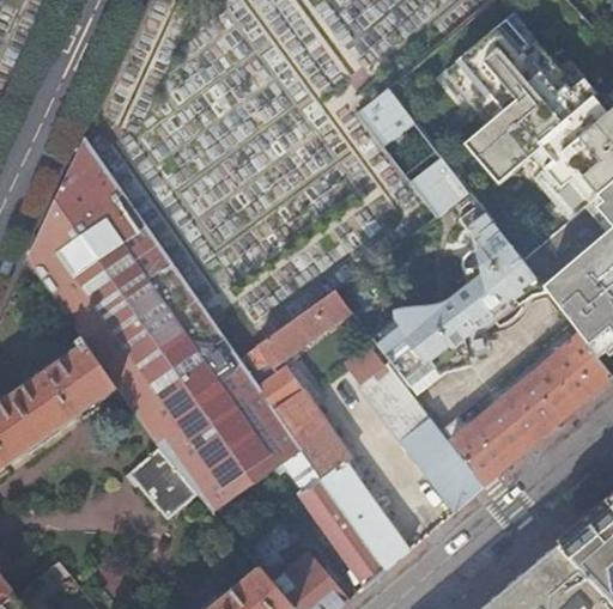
[(612,342),(612,113),(608,115),(601,107),(594,98),(598,95),(584,80),(575,89),(525,29),(517,36),(507,22),(445,73),(474,107),(480,103),(496,121),(466,146),(499,186),(529,160),(560,198),(554,202),(570,223),(523,262),(545,292),(551,300),(553,299),(577,333),(596,357),(612,342)]
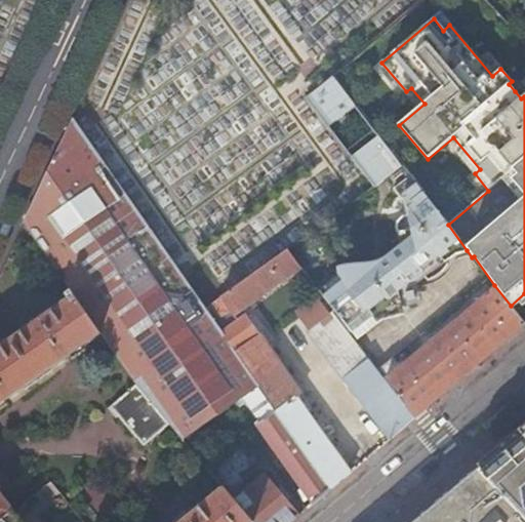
[(356,102),(334,74),(308,97),(326,123),(356,102)]
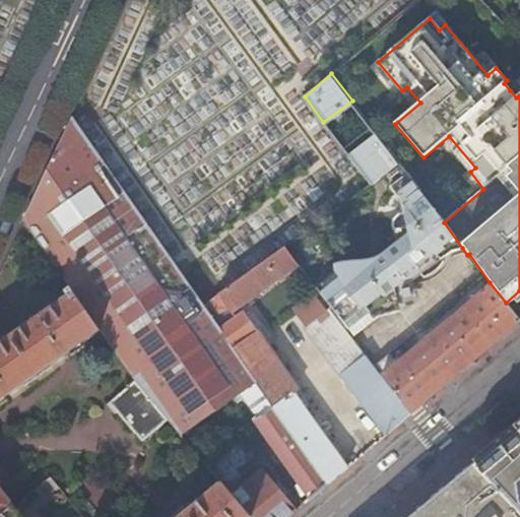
[(70,286),(100,329),(135,379),(168,417),(182,434),(231,398),(237,394),(256,381),(218,326),(202,304),(71,116),(47,169),(22,219),(70,286)]
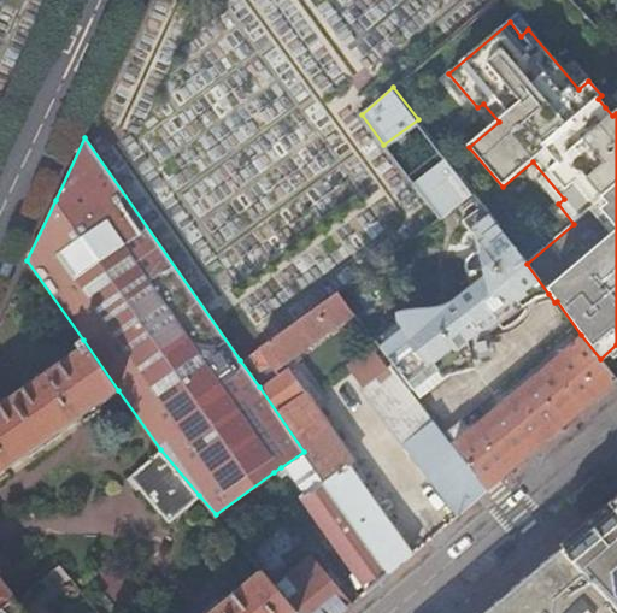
[(411,180),(438,216),(454,204),(472,190),(446,155),(418,175),(411,180)]
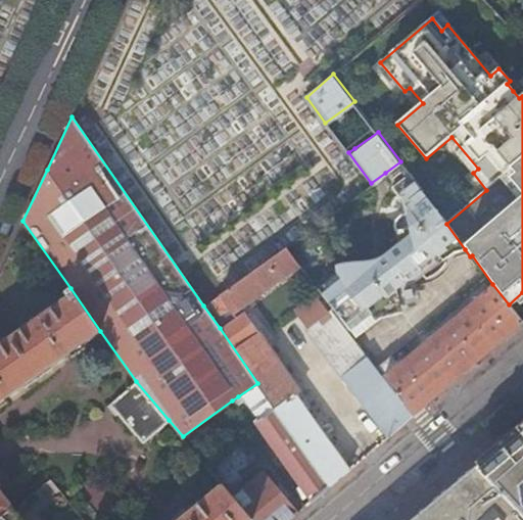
[(408,173),(389,187),(401,201),(403,209),(403,214),(399,214),(395,217),(393,220),(393,226),(397,243),(380,255),(369,261),(336,265),(332,266),(326,271),(322,276),(320,282),(320,288),(322,294),(332,308),(354,337),(381,316),(399,312),(396,300),(413,295),(407,280),(418,272),(423,278),(431,274),(437,270),(444,263),(442,258),(454,250),(465,249),(446,224),(408,173)]
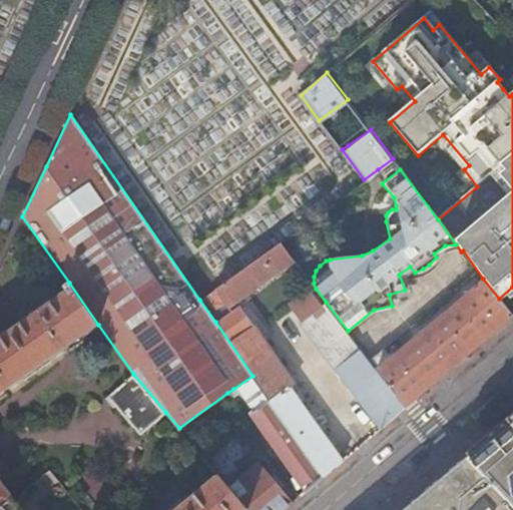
[(280,241),(205,296),(215,310),(224,303),(227,308),(294,261),(280,241)]
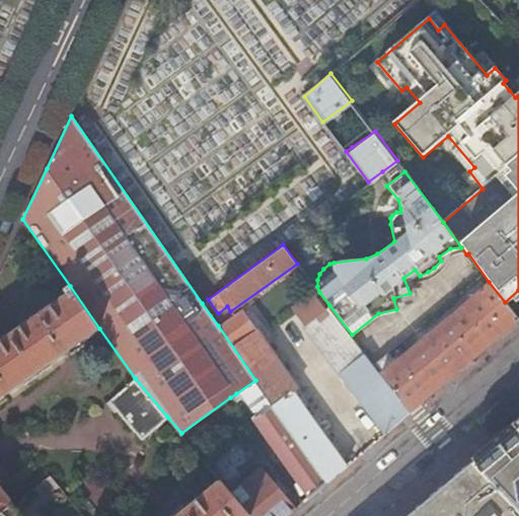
[(401,339),(373,363),(410,411),(446,380),(502,334),(517,319),(505,302),(489,282),(422,339),(410,348),(401,339)]
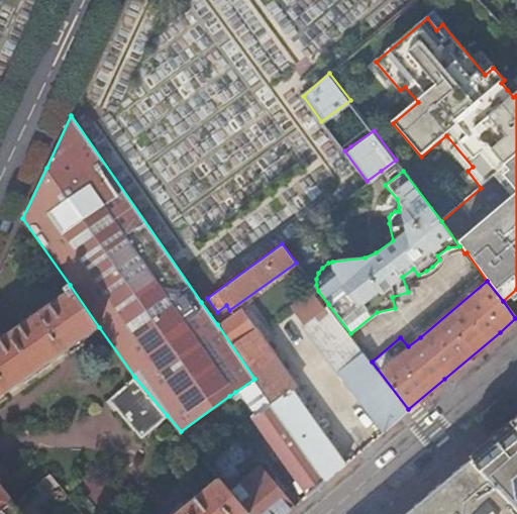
[(68,294),(0,340),(0,397),(71,347),(99,327),(70,285),(65,289),(68,294)]
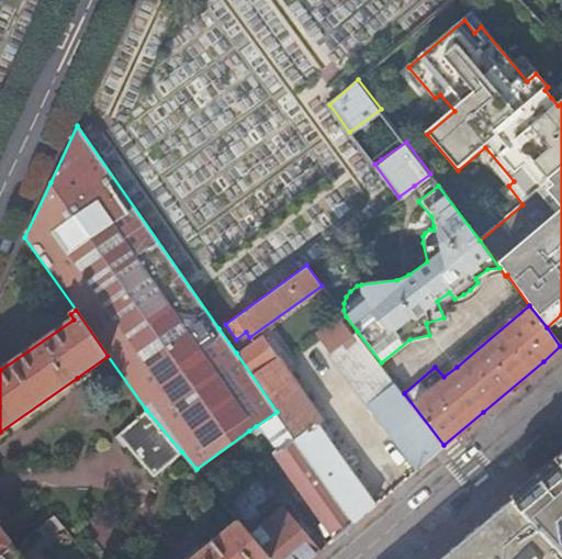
[(381,362),(357,331),(352,335),(341,322),(334,327),(333,325),(319,335),(332,350),(326,355),(416,468),(444,445),(404,393),(381,362)]
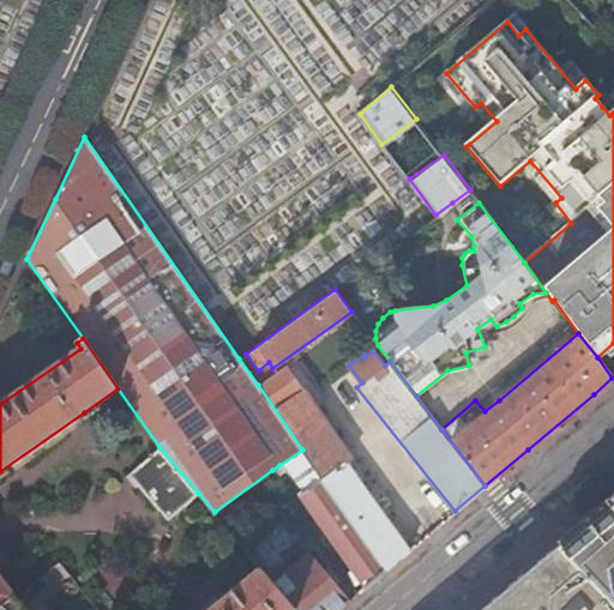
[(287,364),(258,385),(302,450),(387,568),(409,550),(377,505),(348,463),(353,459),(287,364)]
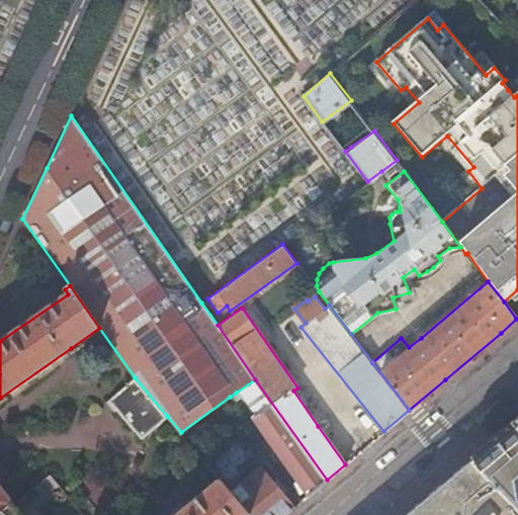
[(167,416),(135,377),(109,400),(143,437),(167,416)]
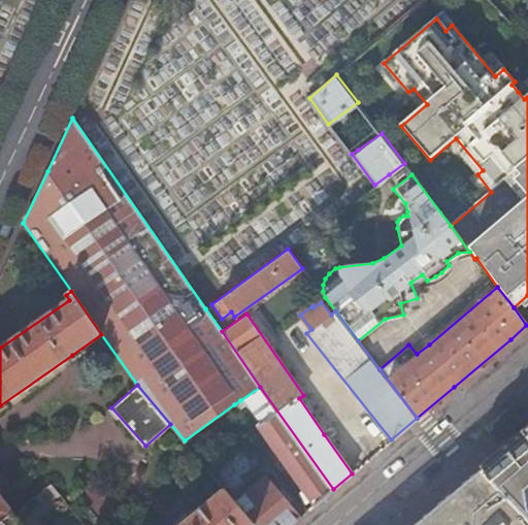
[(260,387),(240,400),(315,504),(333,489),(260,387)]
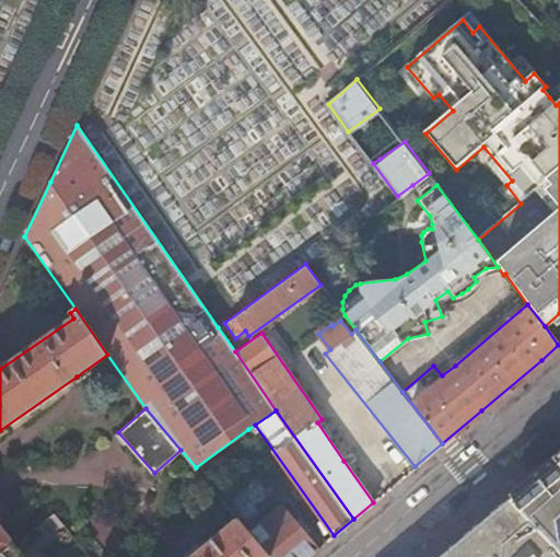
[(559,457),(551,465),(523,489),(512,499),(559,548),(559,457)]
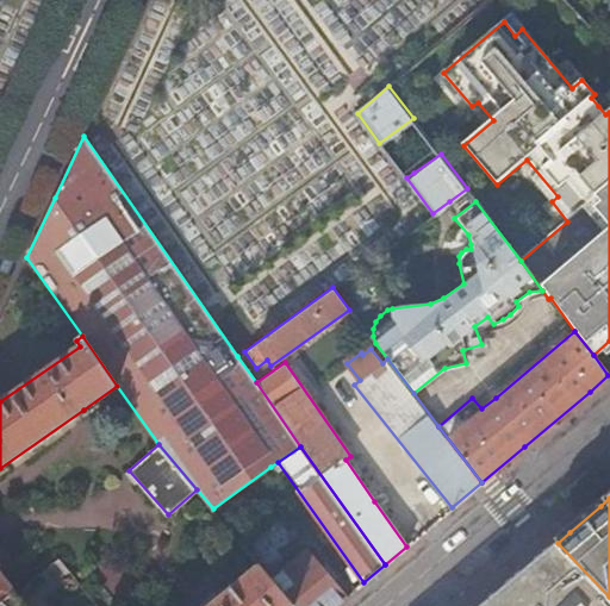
[(609,605),(609,597),(558,543),(505,586),(480,605),(609,605)]
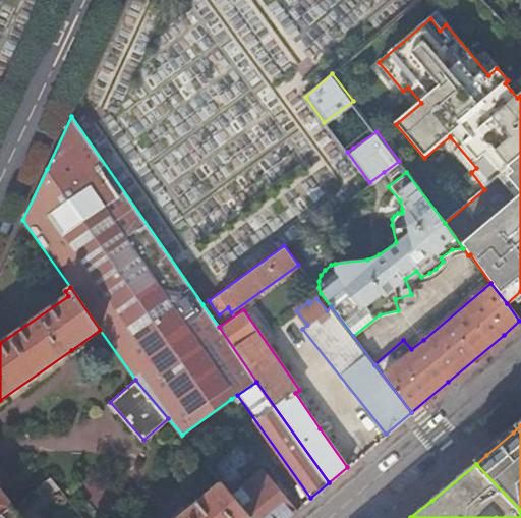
[(262,469),(232,495),(251,517),(286,517),(297,510),(278,486),(262,469)]
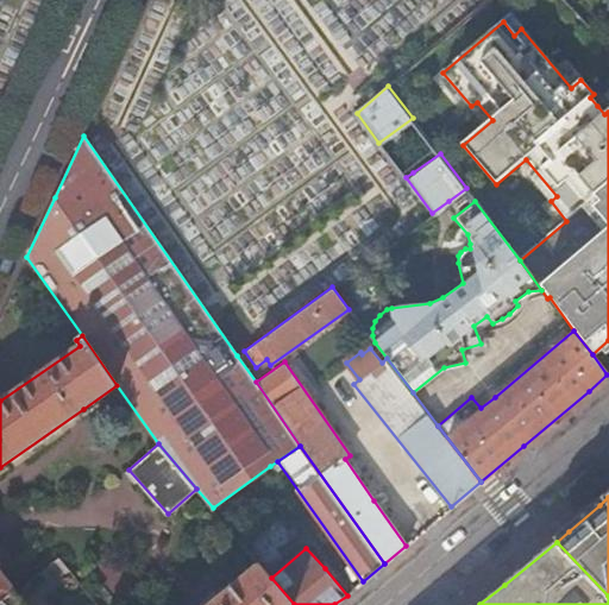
[(271,578),(259,563),(230,588),(223,594),(219,591),(201,604),(292,604),(294,604),(271,578)]
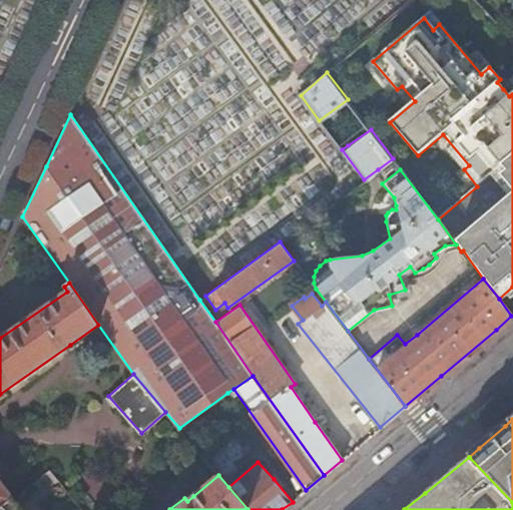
[(0,508),(13,498),(0,482),(0,508)]
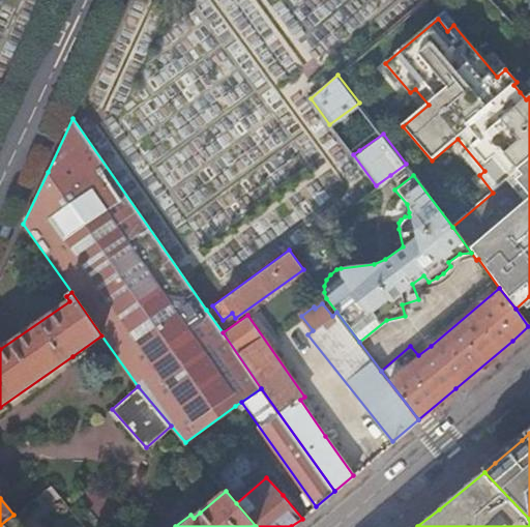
[(22,526),(13,515),(0,525),(0,526),(22,526)]
